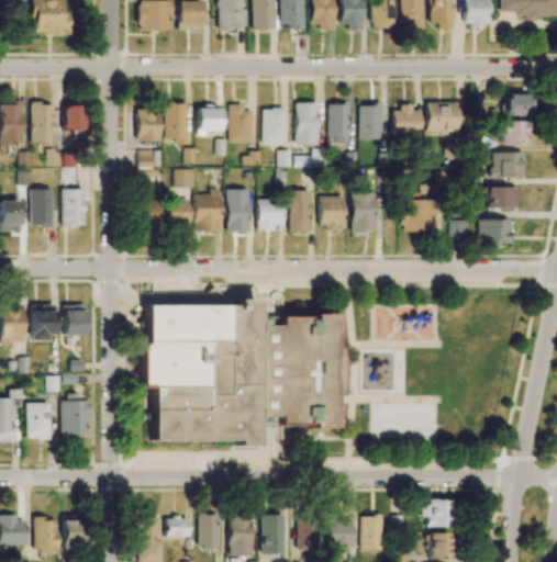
[(65,11),(64,0),(34,0),(35,35),(71,34),(70,11),(65,11)]
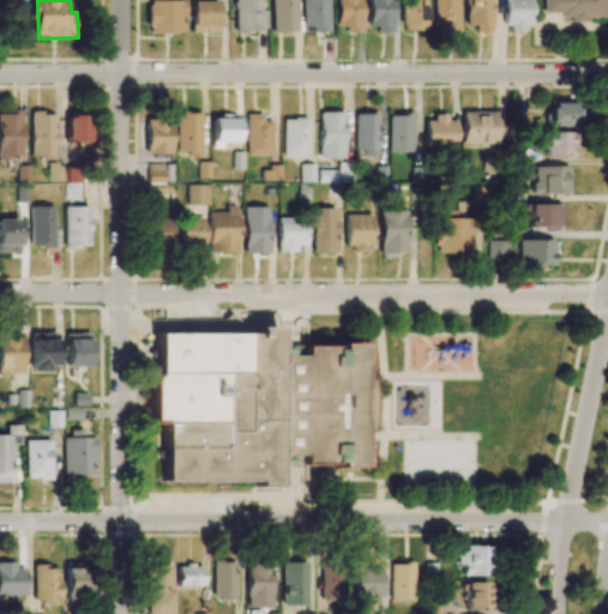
[(188,0),(152,1),(152,34),(188,34),(188,0)]
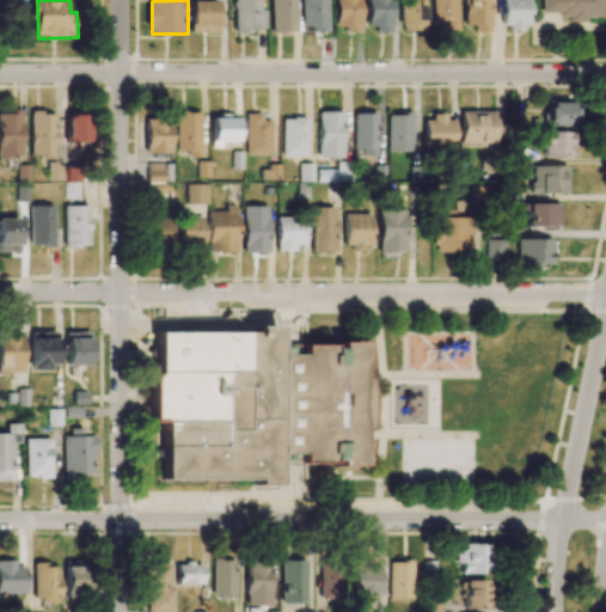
[(264,0),(238,0),(239,32),(264,32),(264,0)]
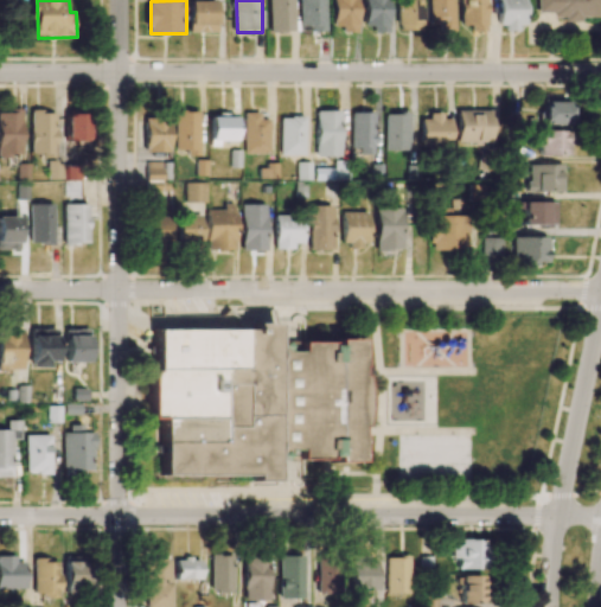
[(298,0),(274,0),(274,32),(298,32),(298,0)]
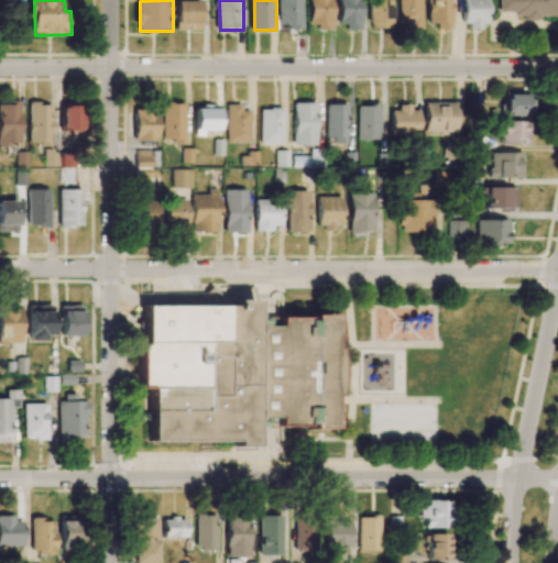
[(282,0),(283,30),(305,29),(304,0),(282,0)]
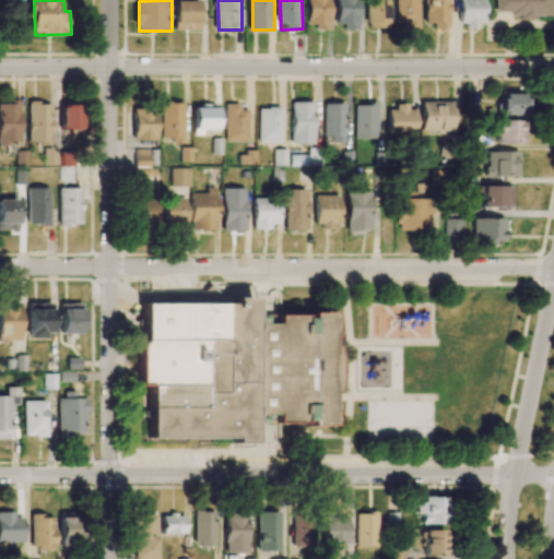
[(333,0),(310,0),(310,24),(319,24),(319,31),(333,31),(333,0)]
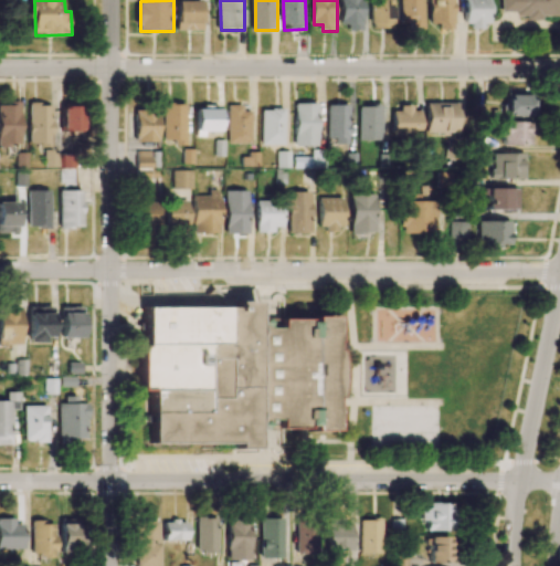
[(351,30),(366,31),(366,0),(344,0),(344,24),(351,24),(351,30)]
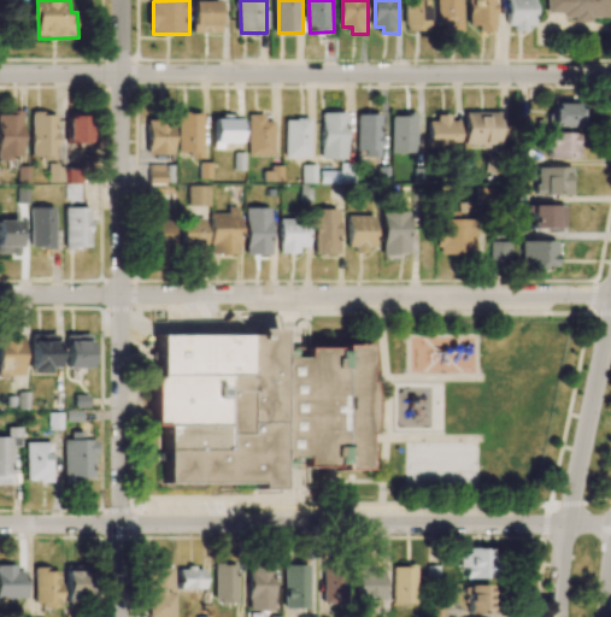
[(432,0),(410,0),(410,31),(432,31),(432,0)]
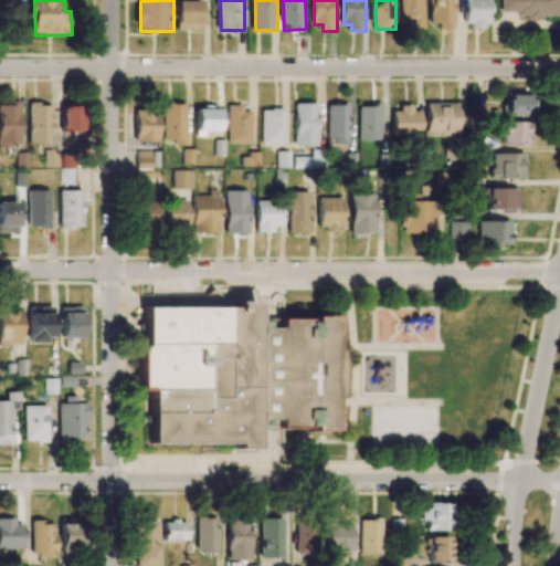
[(403,0),(404,23),(413,23),(413,30),(426,30),(426,0),(403,0)]
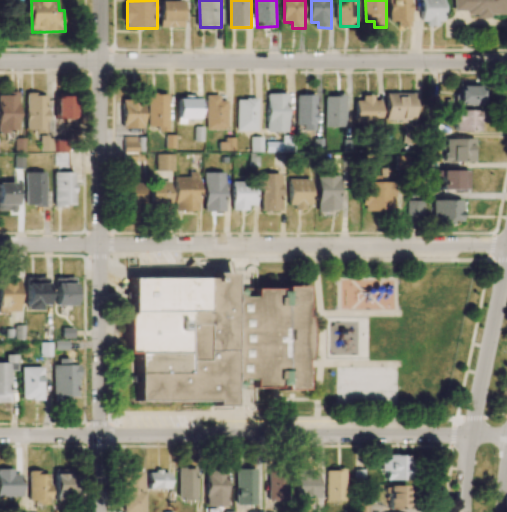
[(391,0),(392,21),(400,21),(400,26),(413,27),(413,0),(391,0)]
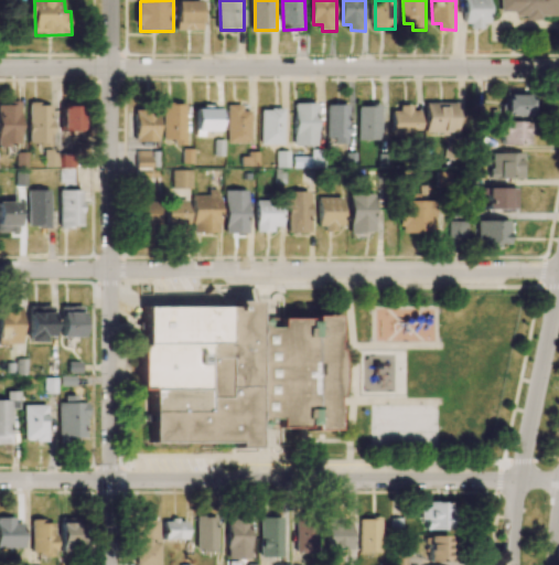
[(491,0),(466,0),(468,27),(492,27),(491,0)]
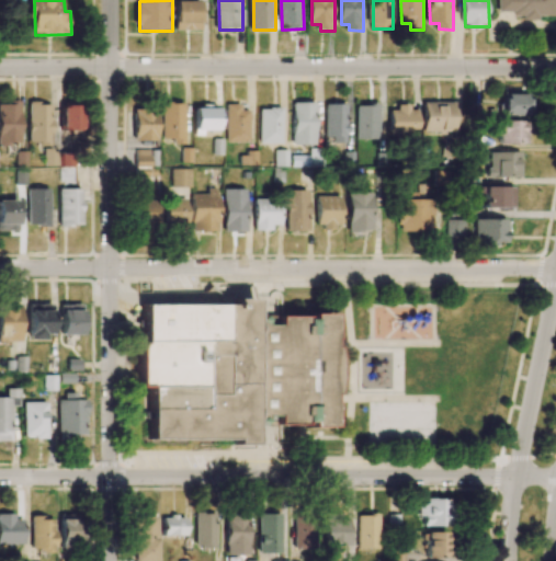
[(555,0),(502,0),(502,13),(526,13),(525,20),(541,20),(541,15),(555,16),(555,0)]
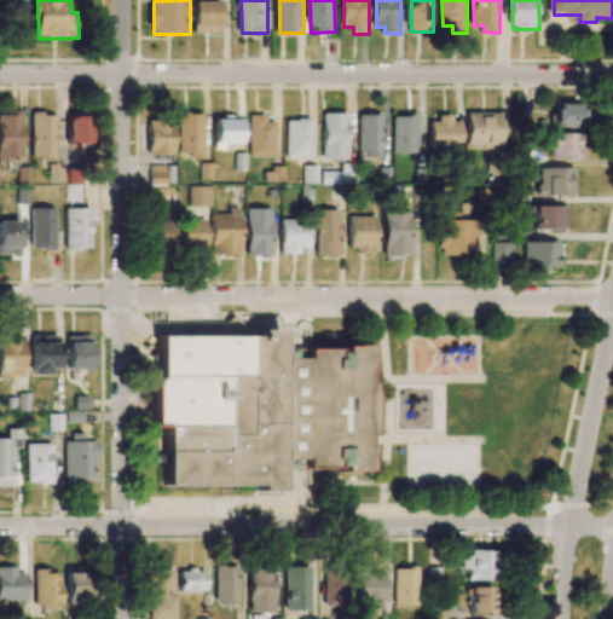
[(224,1),(197,1),(198,34),(225,33),(224,1)]
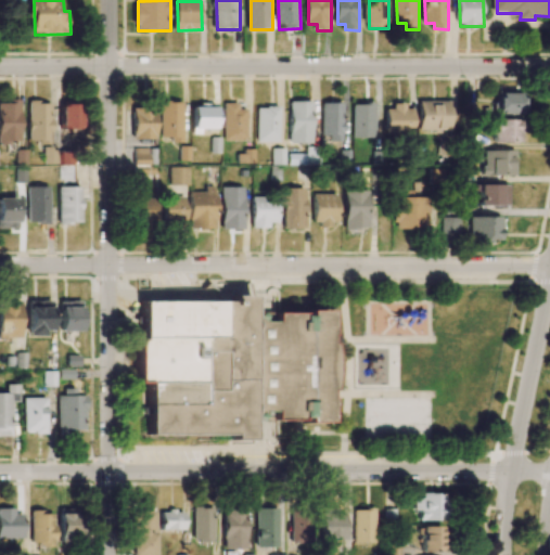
[(498,114),(525,115),(525,93),(498,93),(498,114)]
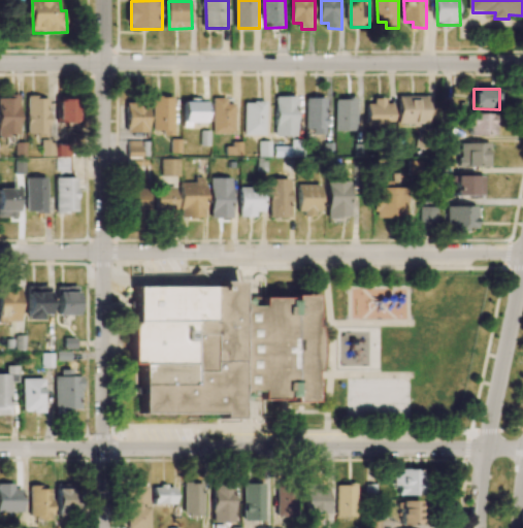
[(23,96),(2,96),(1,136),(23,136),(23,96)]
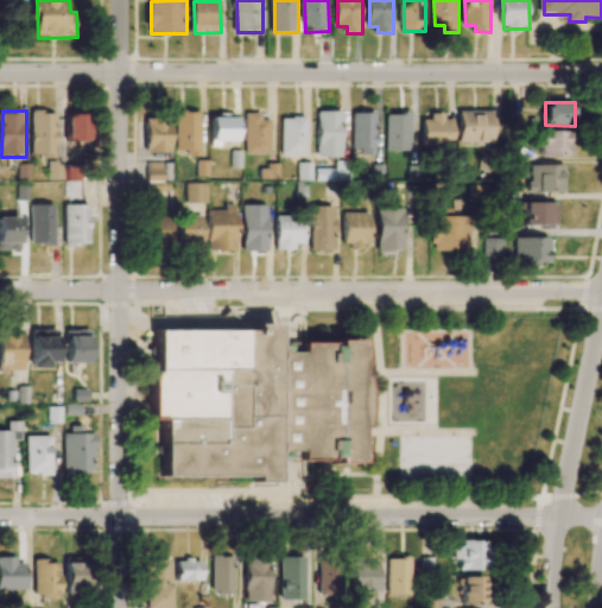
[(344,111),(319,112),(321,157),(344,157),(344,111)]
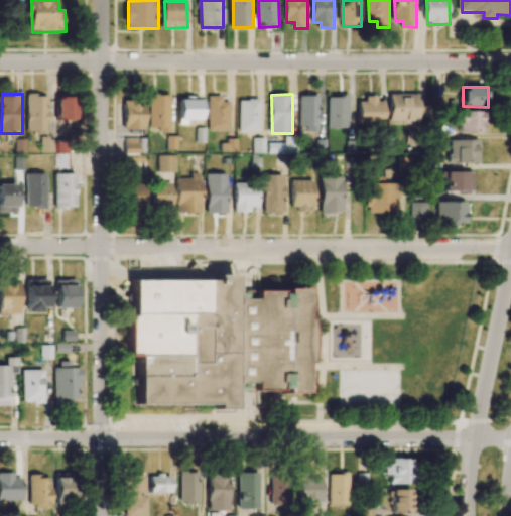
[(420,94),(392,94),(392,121),(420,121),(420,94)]
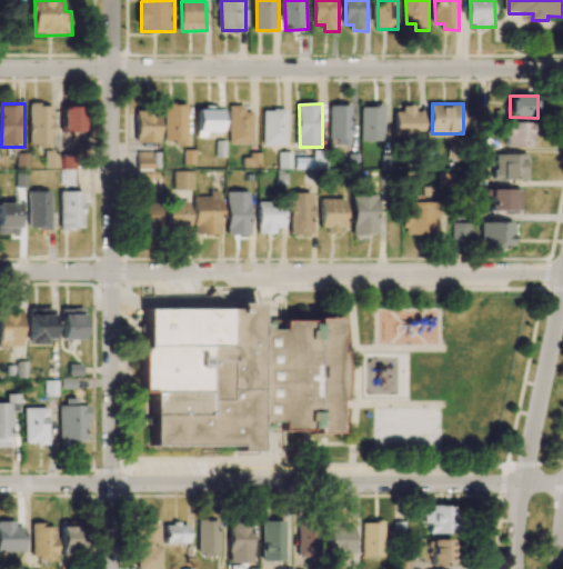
[(56,147),(57,105),(33,105),(32,146),(56,147)]
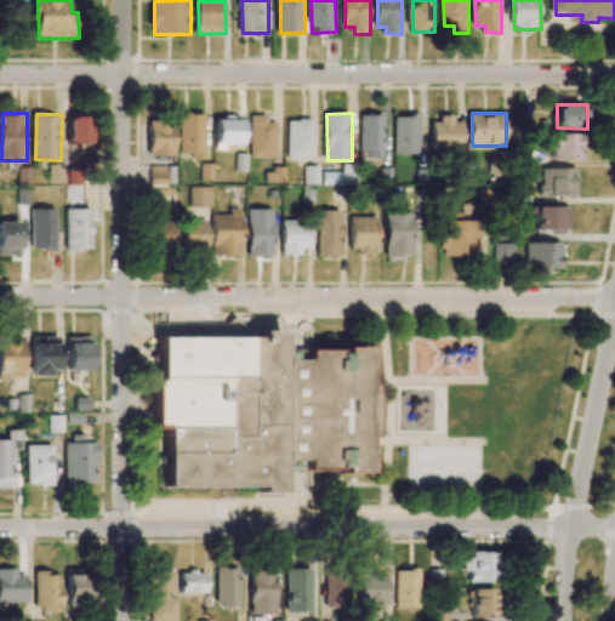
[(183,154),(195,154),(195,160),(208,160),(206,114),(182,114),(183,154)]
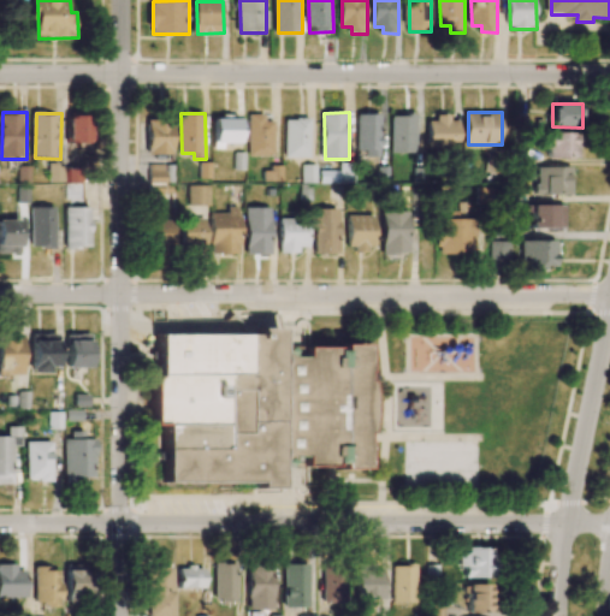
[(277,122),(267,120),(268,114),(252,114),(252,155),(277,155),(277,122)]
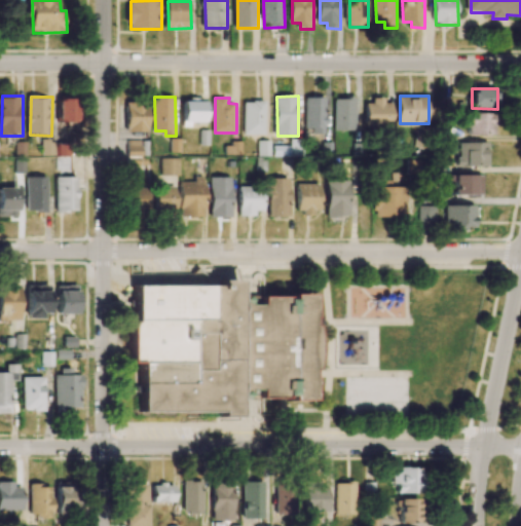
[(329,98),(308,98),(308,134),(328,134),(329,98)]
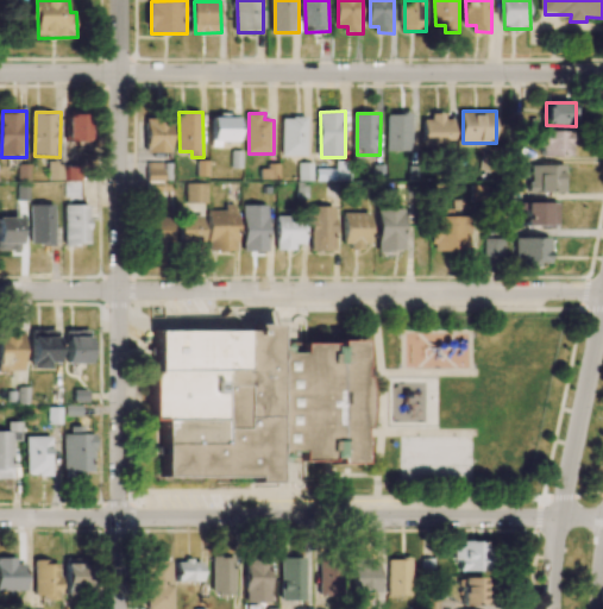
[(414,151),(414,113),(390,114),(390,151),(414,151)]
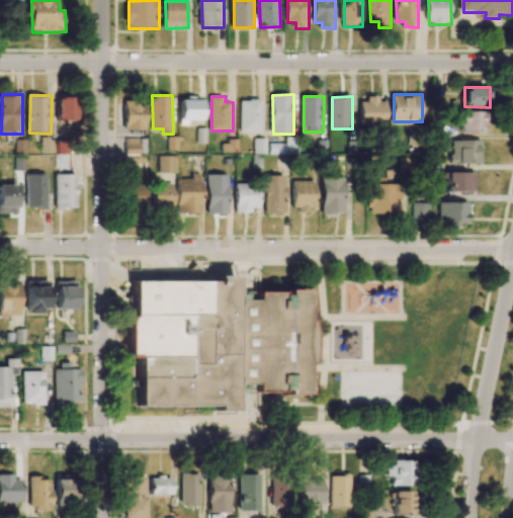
[(59,169),(75,169),(75,97),(59,97),(59,169)]
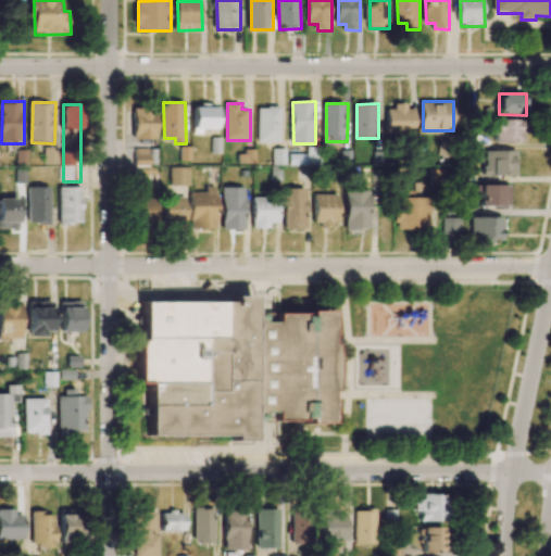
[(136,139),(159,140),(159,106),(137,106),(136,139)]
